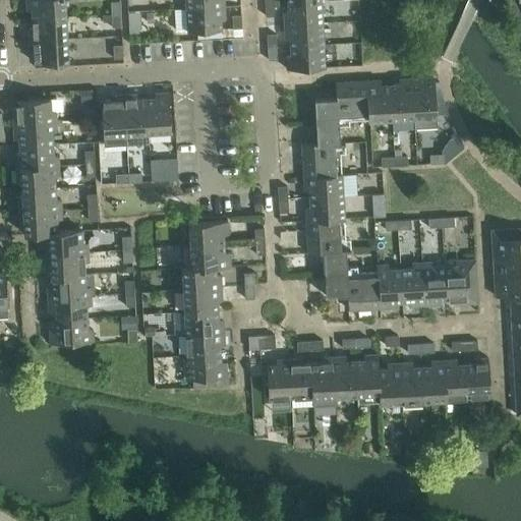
[(32,10),(33,18),(65,17),(64,0),(25,0),(26,10),(32,10)]
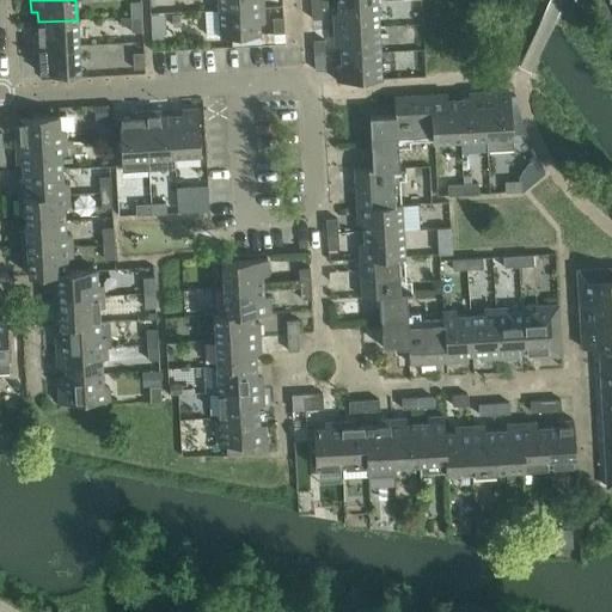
[(218,0),(219,10),(263,7),(263,0),(218,0)]
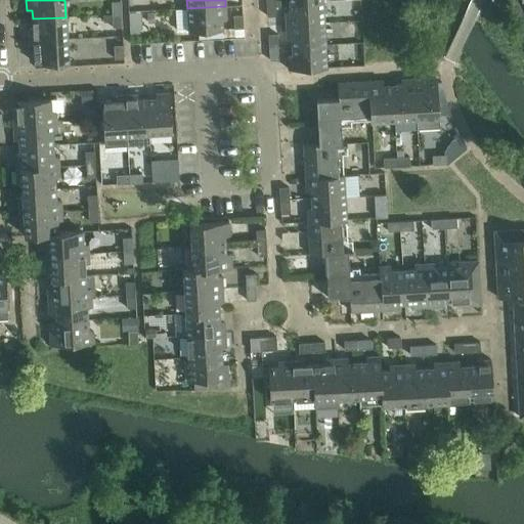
[(285,12),(286,25),(323,23),(322,1),(290,3),(290,11),(285,12)]
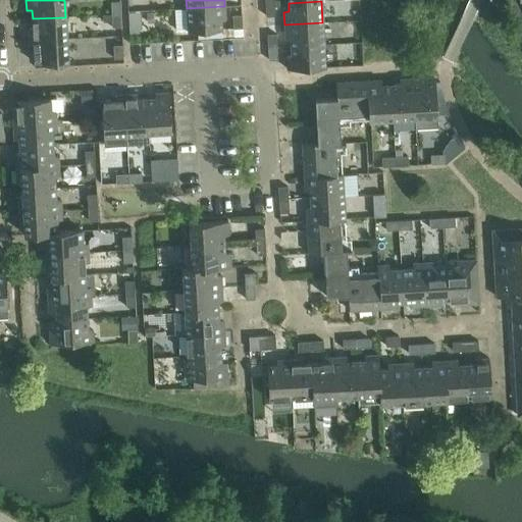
[(111,2),(111,15),(120,14),(120,2),(111,2)]
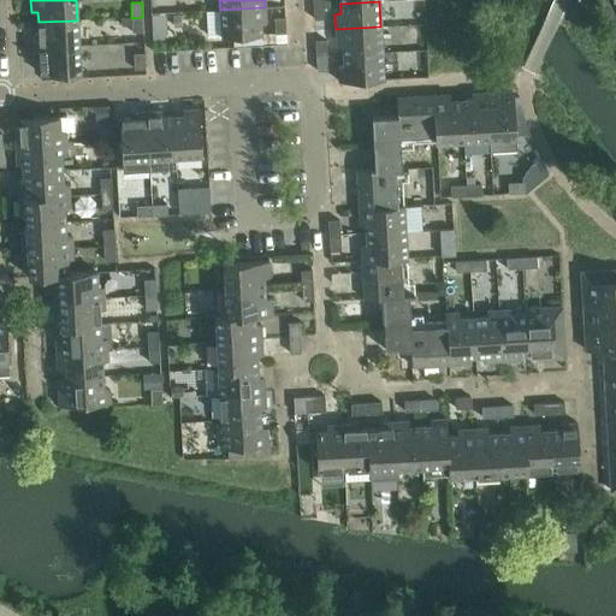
[(324,4),(313,5),(314,21),(325,19),(324,4)]
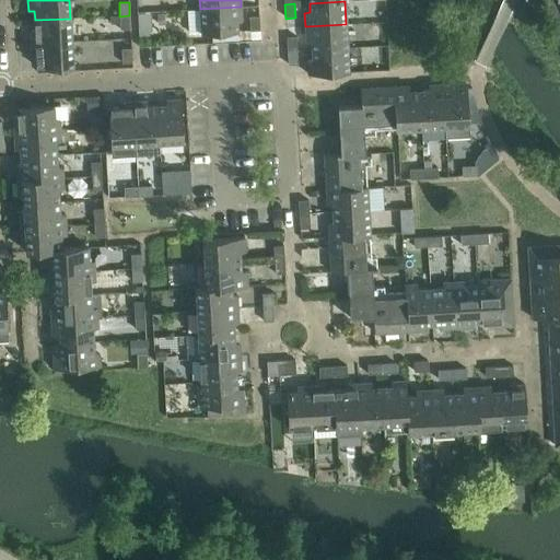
[(241,7),(200,9),(201,34),(237,32),(236,22),(242,21),(241,7)]
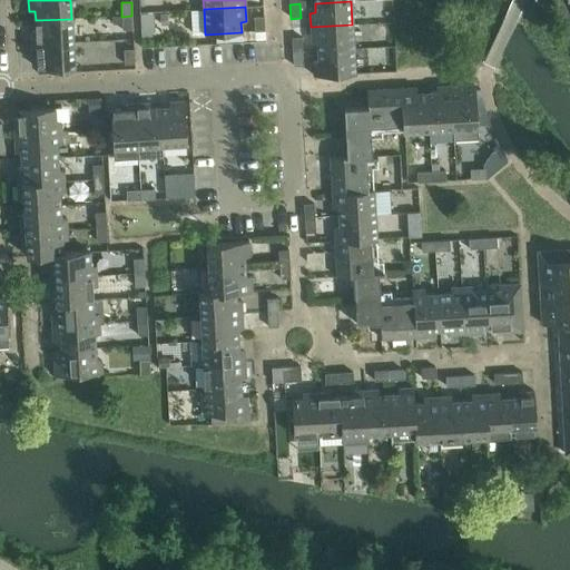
[(131,16),(121,17),(121,30),(131,30),(131,16)]
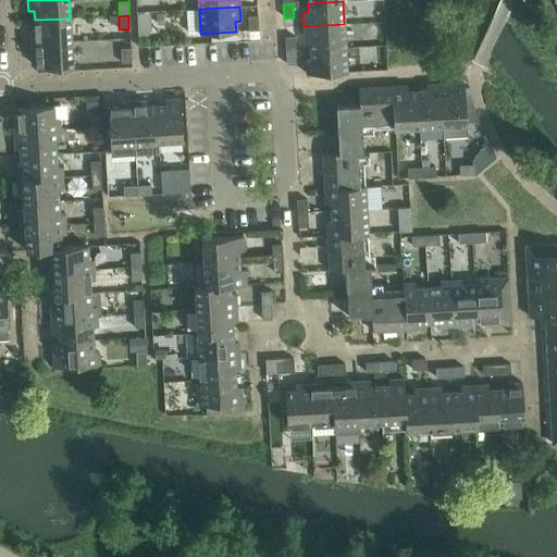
[(248,17),(249,31),(259,31),(258,16),(248,17)]
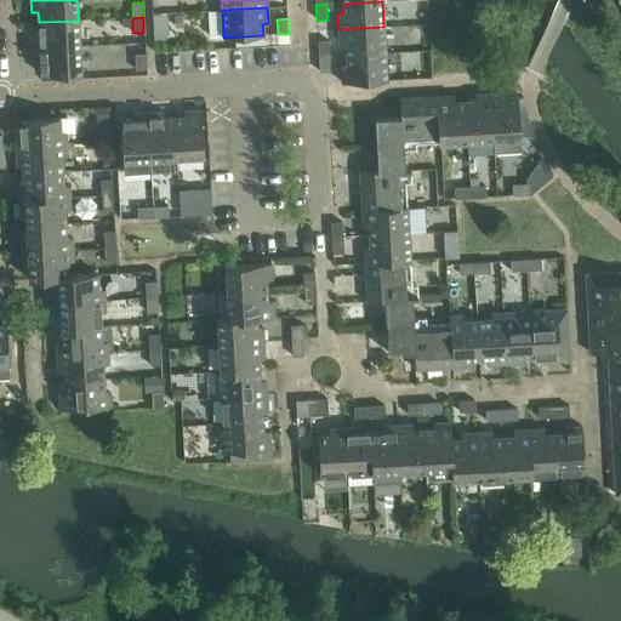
[(33,33),(34,49),(79,46),(78,21),(39,22),(39,33),(33,33)]
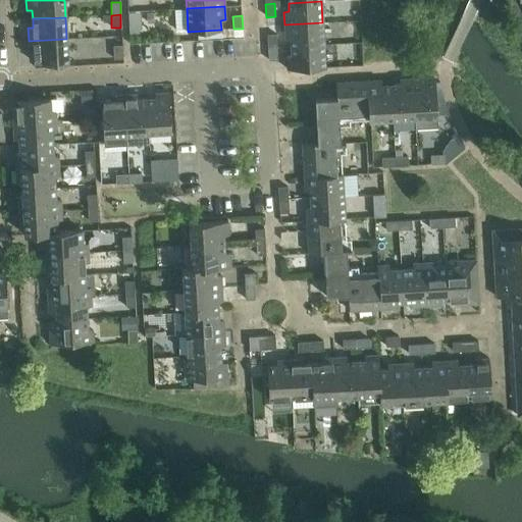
[(322,22),(284,24),(285,38),(291,38),(291,47),(324,45),(322,22)]
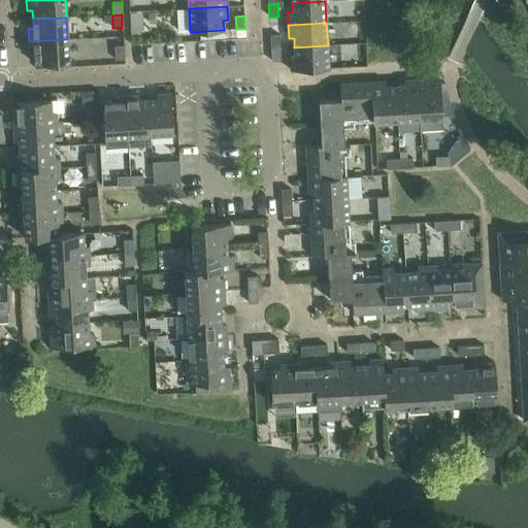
[(245,29),(236,29),(236,37),(245,37),(245,29)]
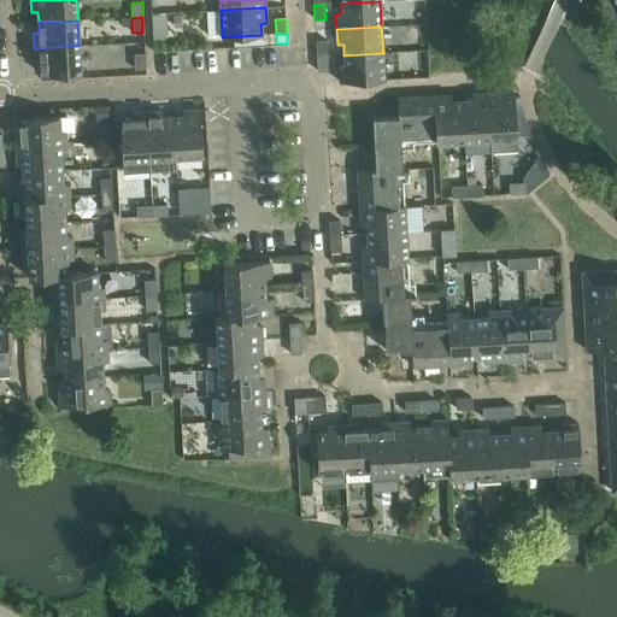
[(316,41),(317,57),(327,56),(327,41),(316,41)]
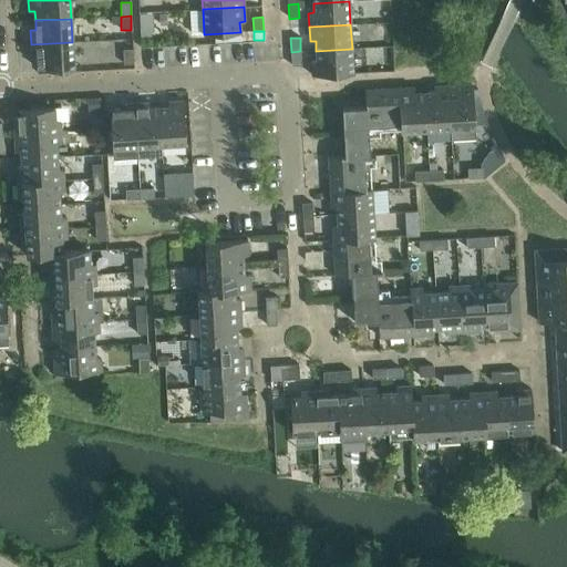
[(72,42),(31,44),(32,59),(38,59),(38,69),(74,68),(72,42)]
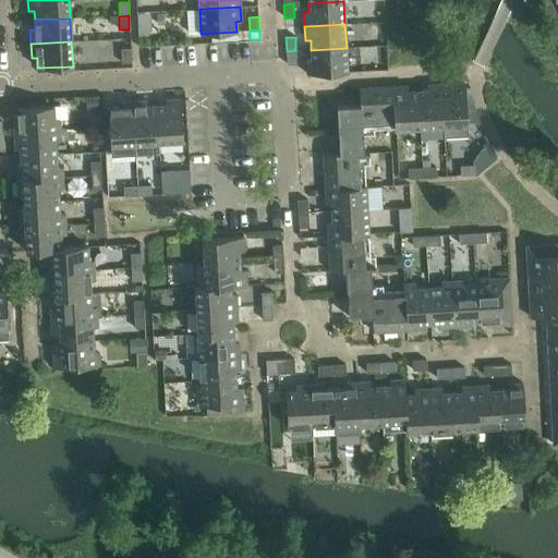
[(347,48),(311,50),(312,59),(306,60),(307,74),(348,72),(347,48)]
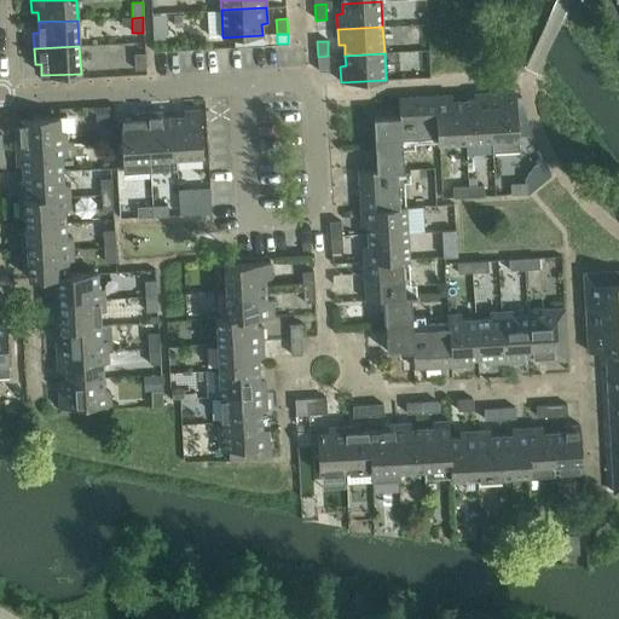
[(146,69),(145,57),(145,55),(134,55),(136,70),(146,69)]
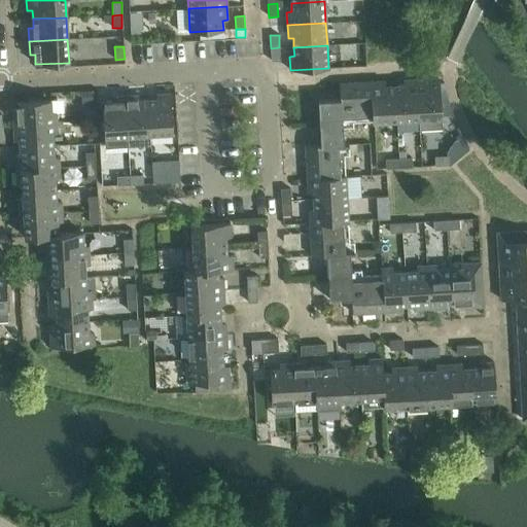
[(279,47),(271,48),(271,61),(280,61),(279,47)]
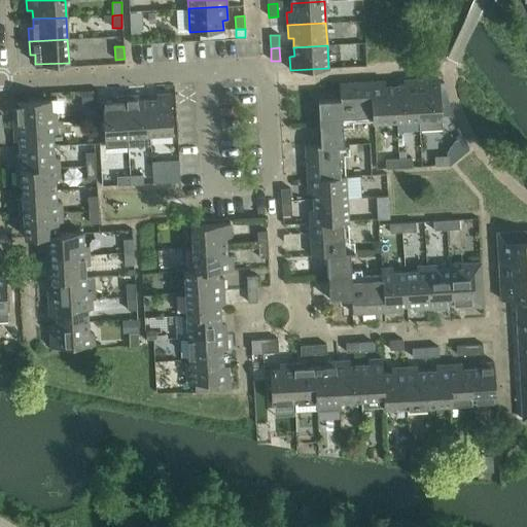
[(402,85),(394,85),(396,119),(418,118),(416,79),(402,80),(402,85)]
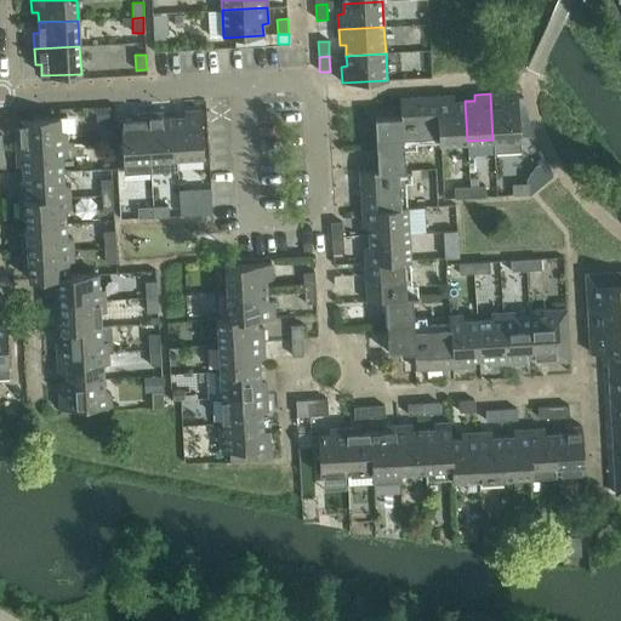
[(490,93),(493,140),(494,154),(517,152),(520,148),(518,98),(506,98),(506,93),(490,93)]
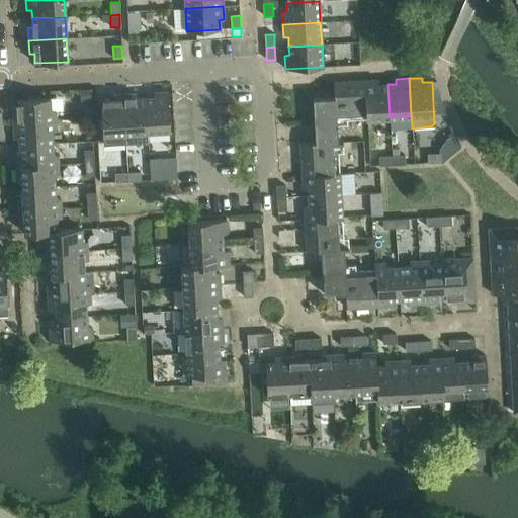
[(378,80),(365,81),(366,113),(365,113),(366,118),(390,117),(387,84),(378,85),(378,80)]
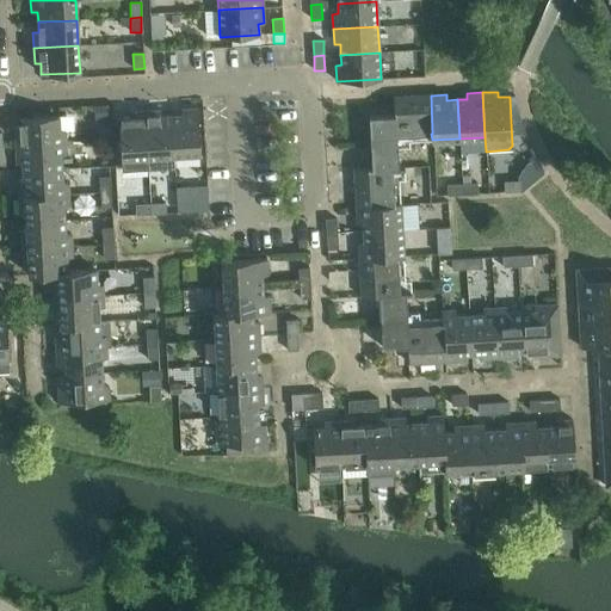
[(368,117),(370,143),(396,142),(396,136),(431,134),(432,134),(431,96),(393,98),(394,115),(368,117)]
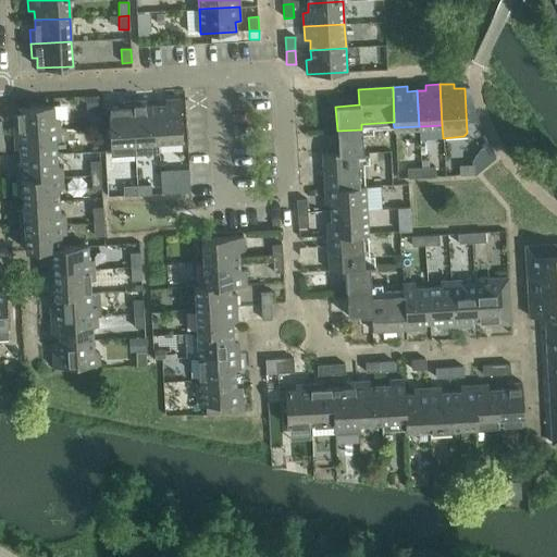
[(98,96),(86,96),(86,109),(99,108),(98,96)]
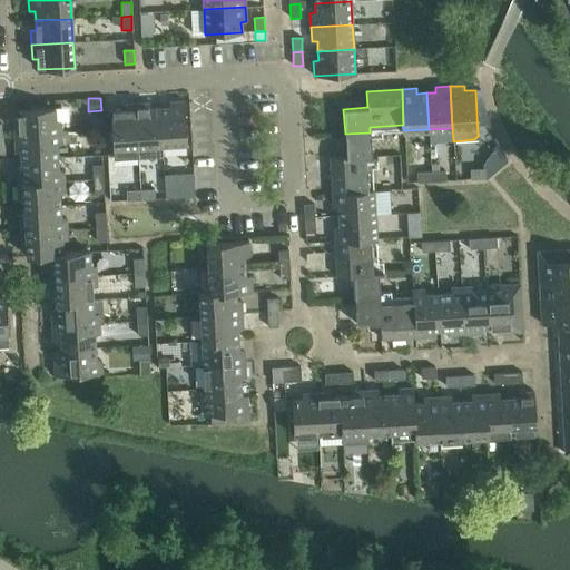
[(169,107),(159,108),(161,144),(187,143),(184,101),(169,102),(169,107)]
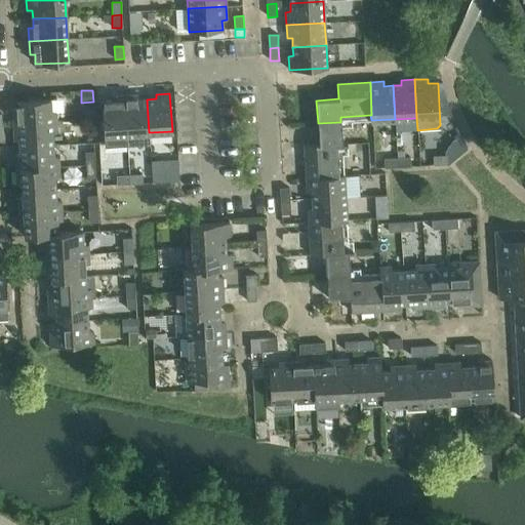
[(127,143),(124,95),(112,96),(112,102),(102,102),(105,145),(109,147),(127,146),(127,144),(127,143)]
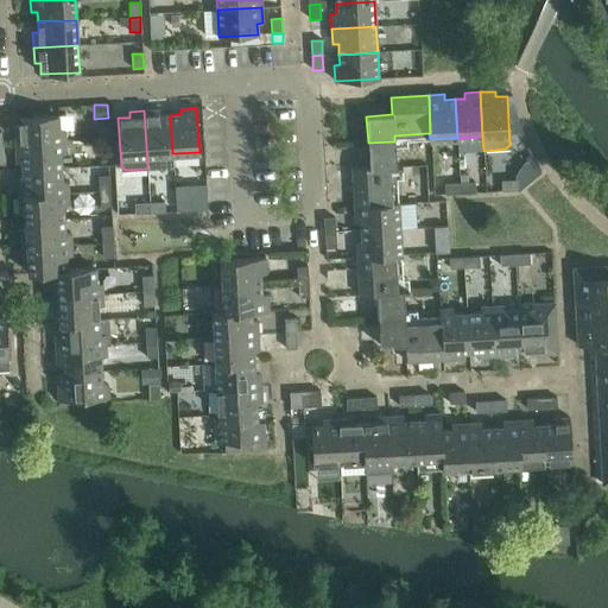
[(159,111),(144,111),(147,165),(152,170),(170,169),(173,164),(172,153),(170,115),(160,115),(159,111)]
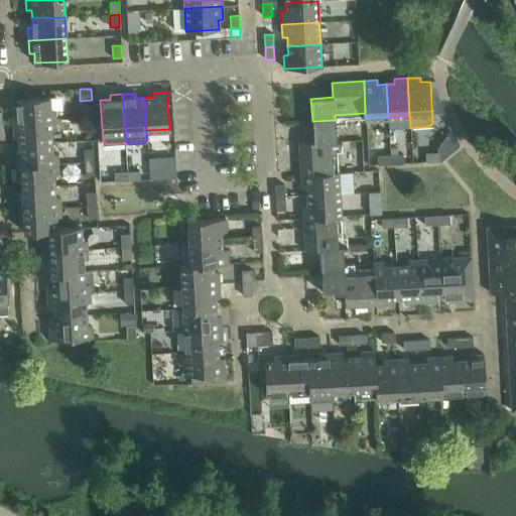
[(12,107),(13,123),(55,121),(54,111),(50,111),(49,99),(16,100),(17,107),(12,107)]
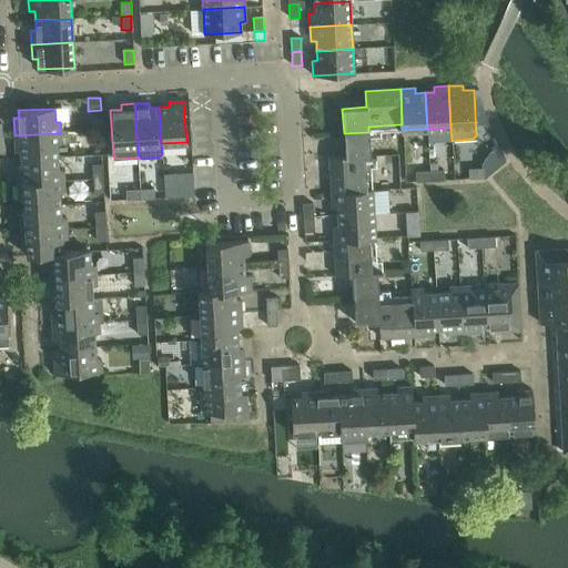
[(328,156),(331,193),(366,191),(366,189),(365,158),(375,156),(375,154),(369,154),(368,132),(344,133),(345,156),(328,156)]
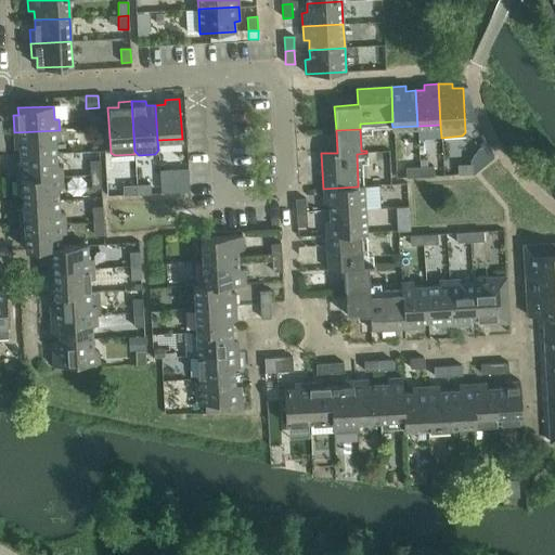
[(60,130),(14,132),(15,150),(21,149),(21,155),(55,154),(55,141),(60,141),(60,130)]
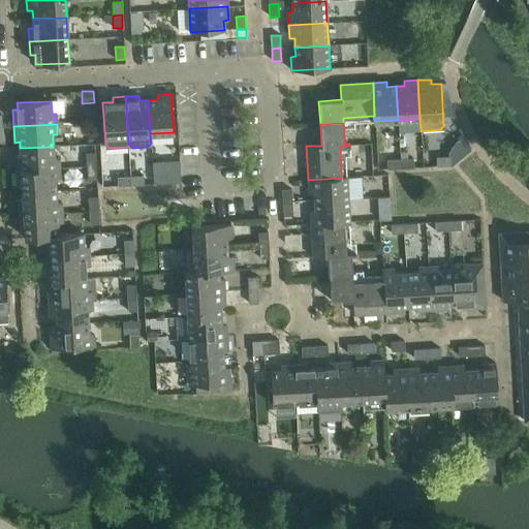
[(14,154),(16,170),(59,168),(59,158),(54,158),(53,147),(20,148),(20,154),(14,154)]
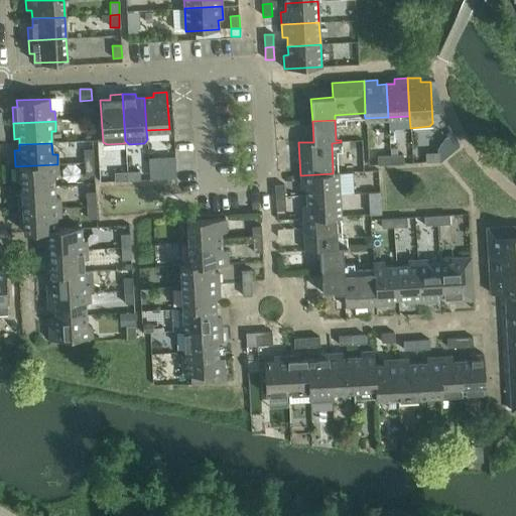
[(84,150),(85,162),(93,162),(93,149),(84,150)]
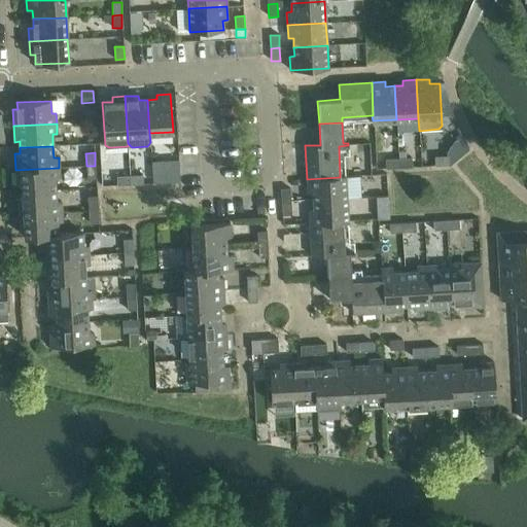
[(448,165),(448,156),(434,156),(434,166),(448,165)]
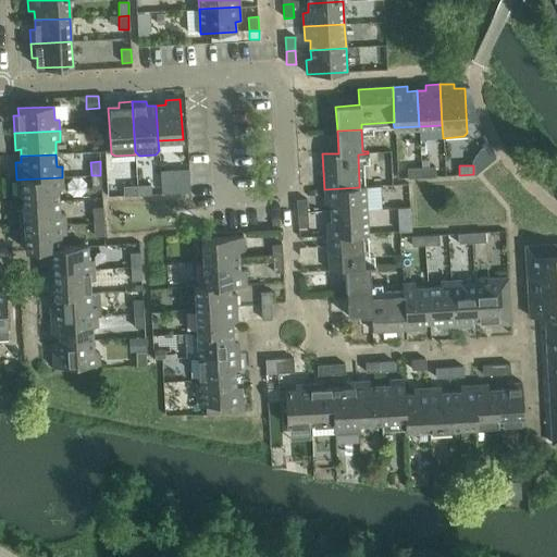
[(421,177),(421,168),(407,169),(408,178),(421,177)]
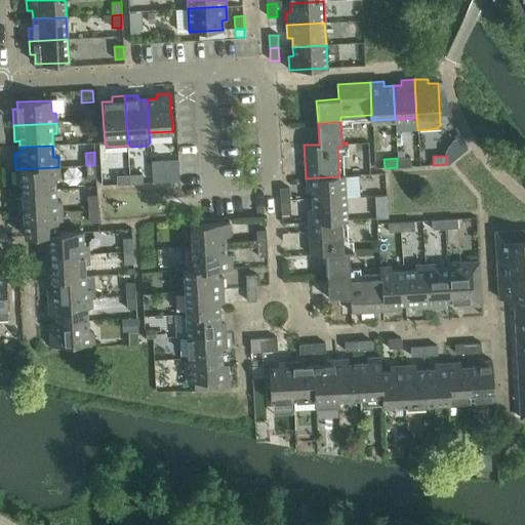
[(409,158),(397,158),(397,167),(410,167),(409,158)]
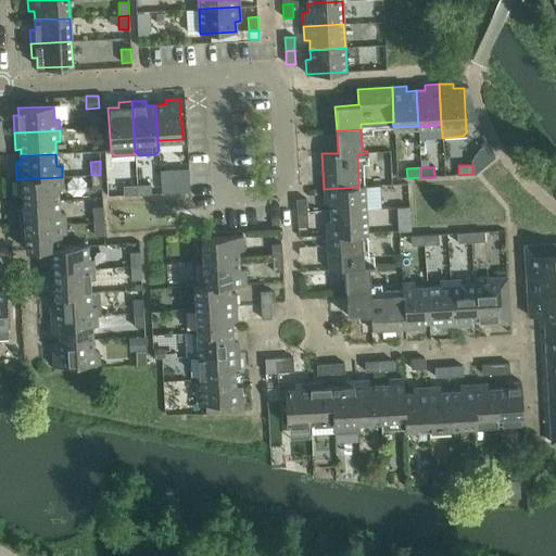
[(100,175),(91,175),(91,189),(101,188),(100,175)]
